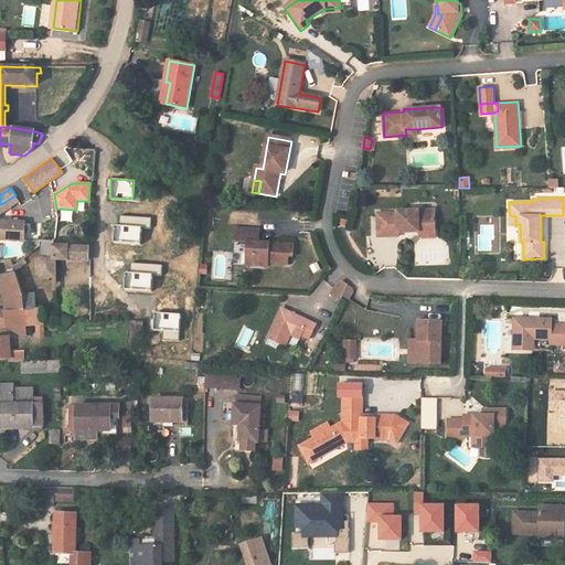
[(419,232),(436,231),(435,210),(398,211),(398,212),(379,213),(379,236),(400,235),(400,232),(419,232)]
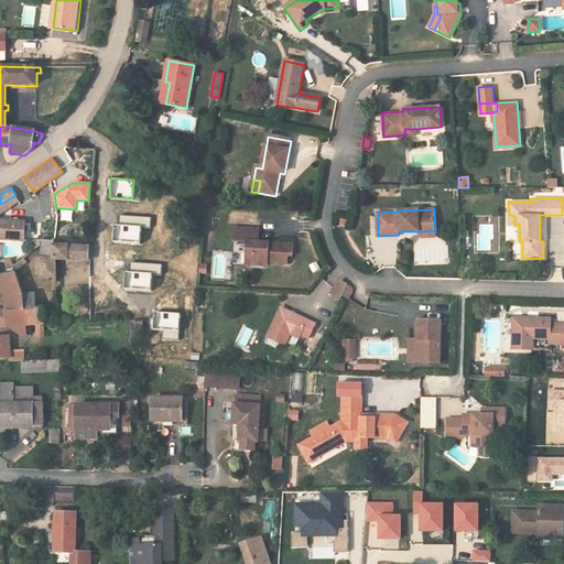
[(140,243),(140,227),(149,227),(150,217),(120,216),(120,225),(114,225),(112,241),(140,243)]
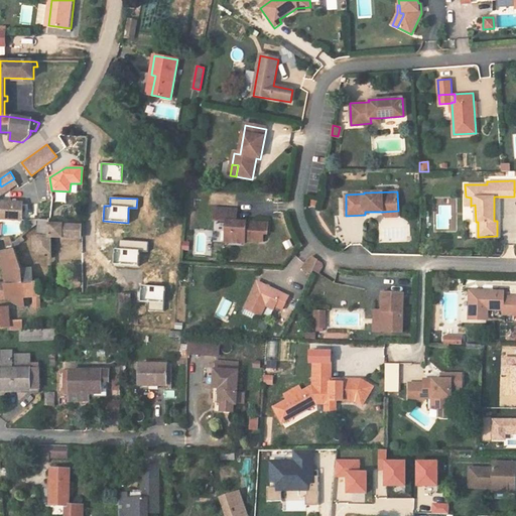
[(0,218),(22,221),(23,202),(0,200),(0,218)]
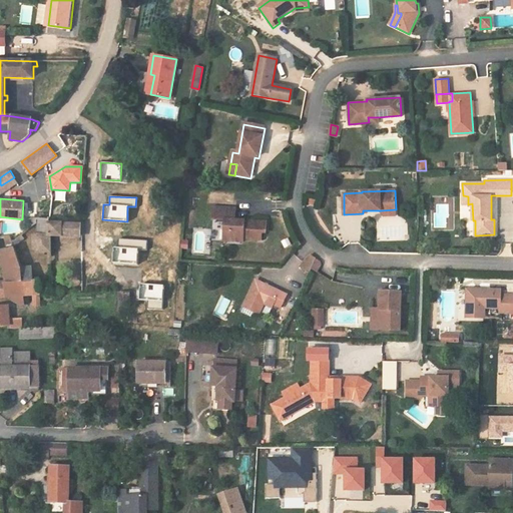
[(225,221),(224,230),(230,231),(229,242),(244,242),(244,239),(263,240),(263,232),(267,232),(268,222),(235,221),(235,209),(213,208),(213,220),(225,221)]
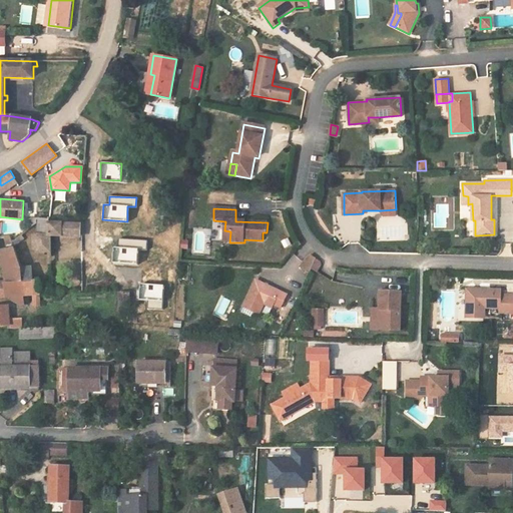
[(48,234),(49,222),(39,221),(39,222),(39,223),(39,229),(38,233),(48,234)]
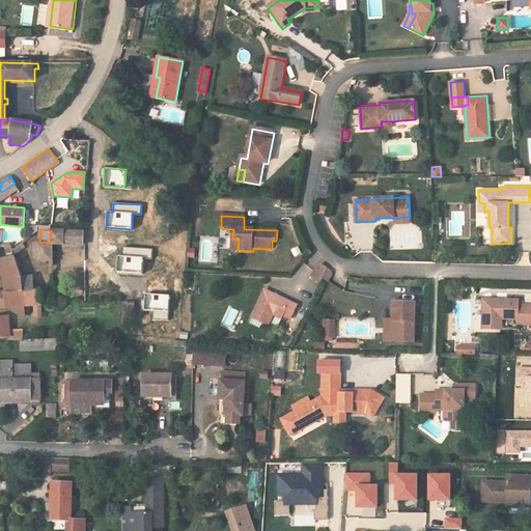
[(50,243),(39,242),(38,263),(52,262),(55,262),(54,245),(64,246),(84,247),(84,232),(83,232),(51,230),(50,243)]
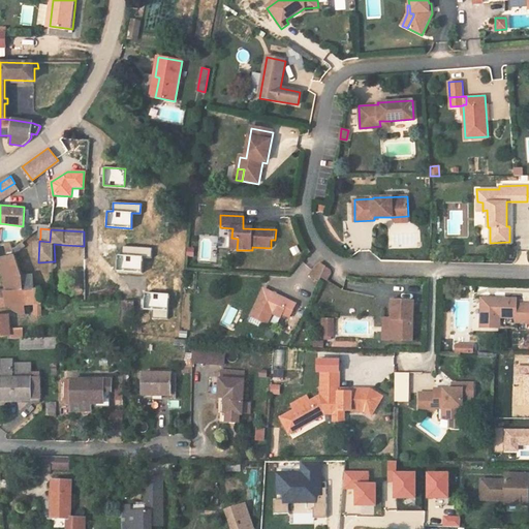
[(16,255),(13,250),(11,244),(3,245),(8,256),(16,255)]
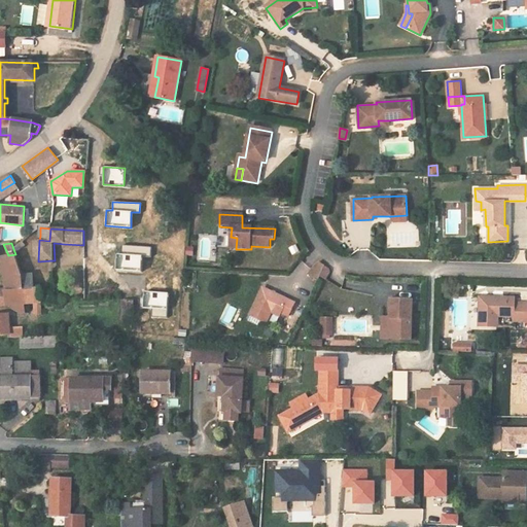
[(140,271),(141,255),(149,256),(150,247),(123,246),(123,254),(116,254),(115,270),(140,271)]
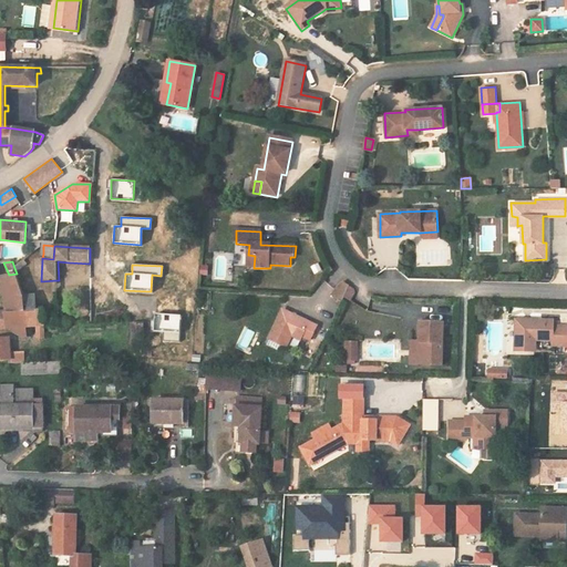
[(0,329),(14,329),(28,328),(27,311),(24,295),(17,274),(9,275),(1,276),(6,311),(0,311),(0,329)]
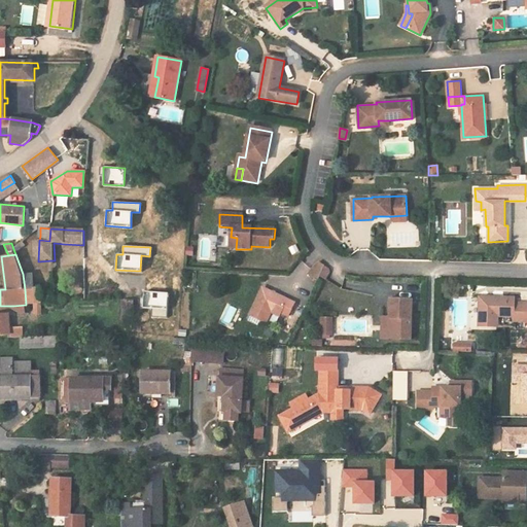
[(313,277),(319,282),(321,278),(326,267),(321,262),(318,266),(313,277)]
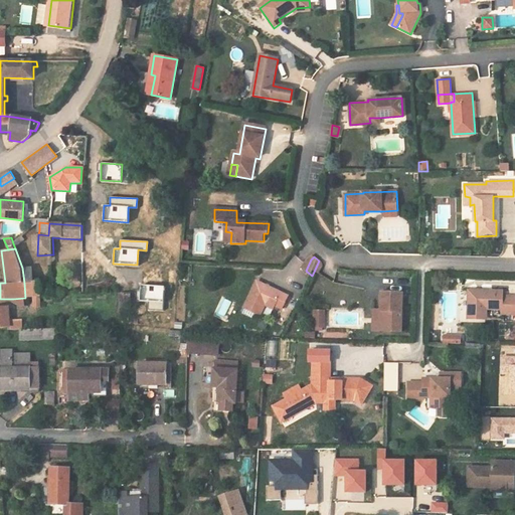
[(323,264),(319,261),(314,272),(320,275),(324,267),(324,266),(324,265),(323,264)]
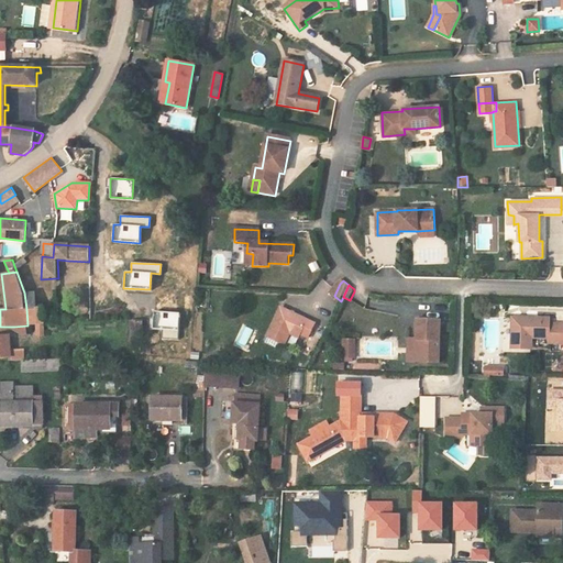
[(24,293),(26,309),(39,309),(36,291),(24,293)]
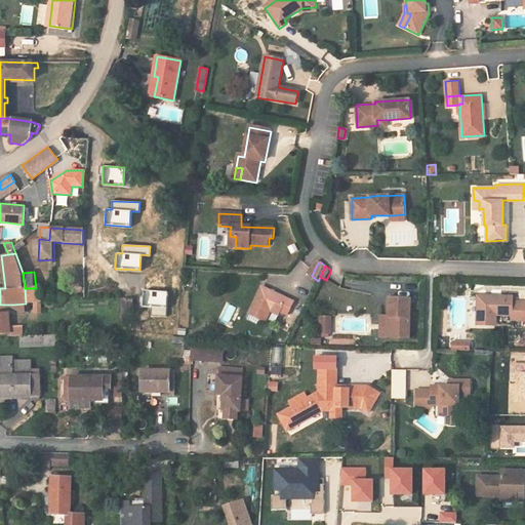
[(274,307),(282,311),(289,314),(295,301),(264,286),(251,313),(267,321),(272,311),(274,307)]
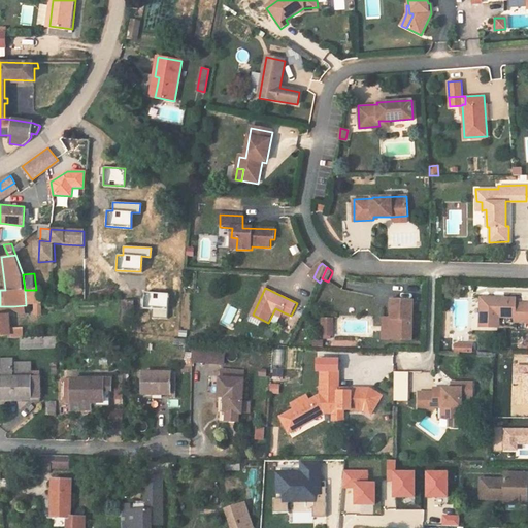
[(36,290),(25,290),(26,305),(42,303),(41,296),(41,289),(36,290)]
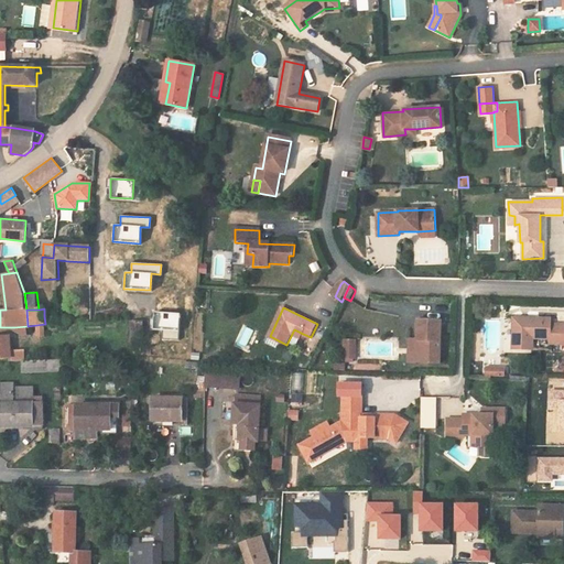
[(177,338),(180,313),(154,312),(152,329),(164,331),(164,337),(177,338)]
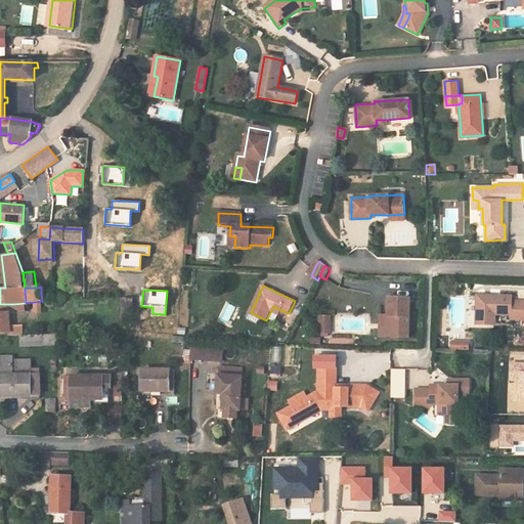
[(477,296),(477,325),(489,325),(489,315),(495,315),(511,315),(511,320),(523,319),(523,302),(512,302),(512,297),(477,296)]
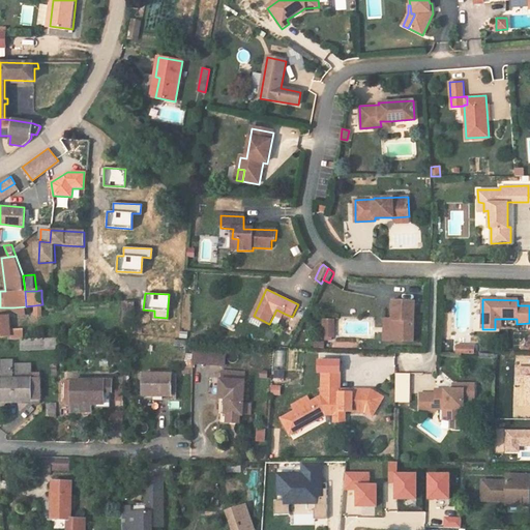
[(135,302),(123,302),(124,319),(135,319),(135,302)]
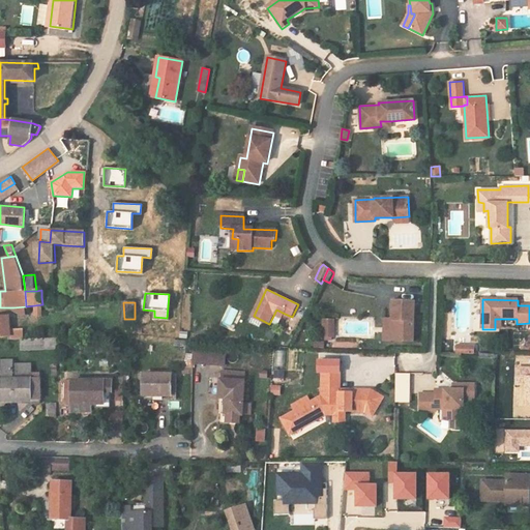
[(393,320),(393,321),(396,321),(395,342),(414,342),(415,302),(394,302),(393,320)]
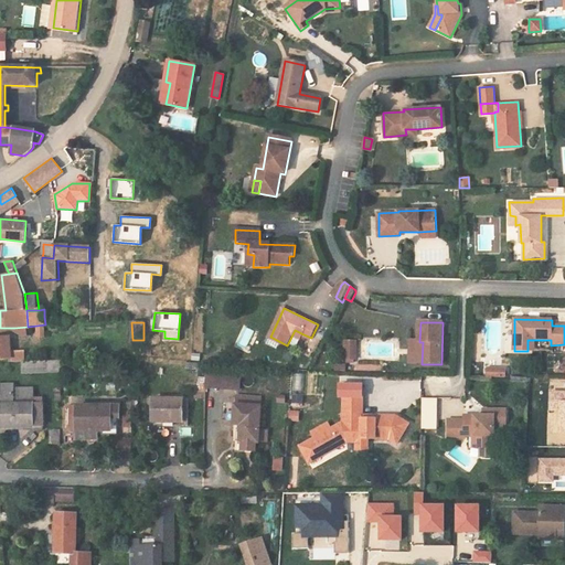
[(246,350),(255,331),(244,326),(235,344),(246,350)]
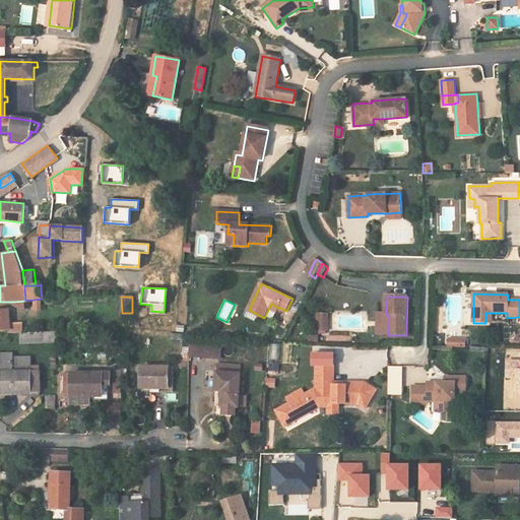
[(26,309),(25,301),(13,302),(13,305),(21,309),(26,309)]
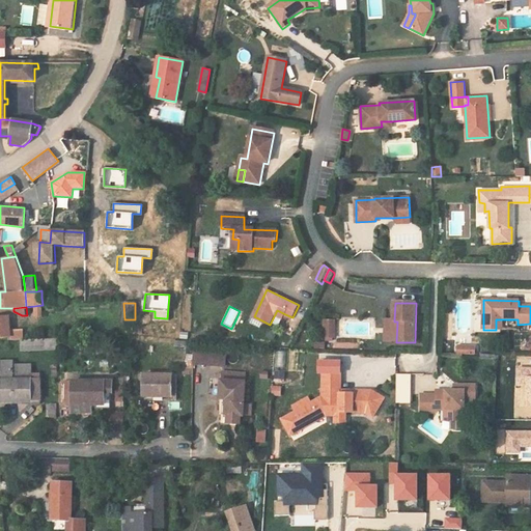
[(0,337),(10,336),(10,330),(9,316),(0,316),(0,337)]
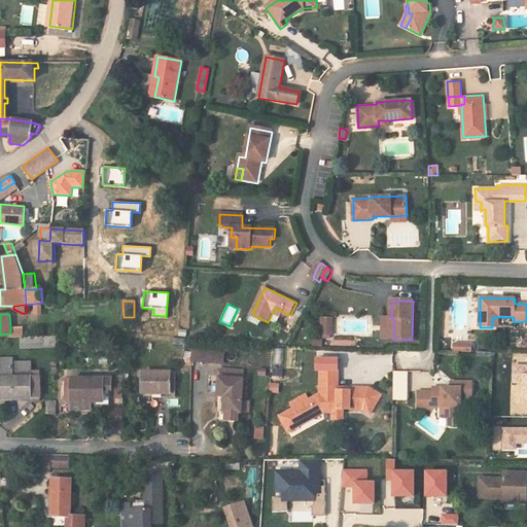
[(332,320),(323,320),(323,336),(331,336),(332,320)]
